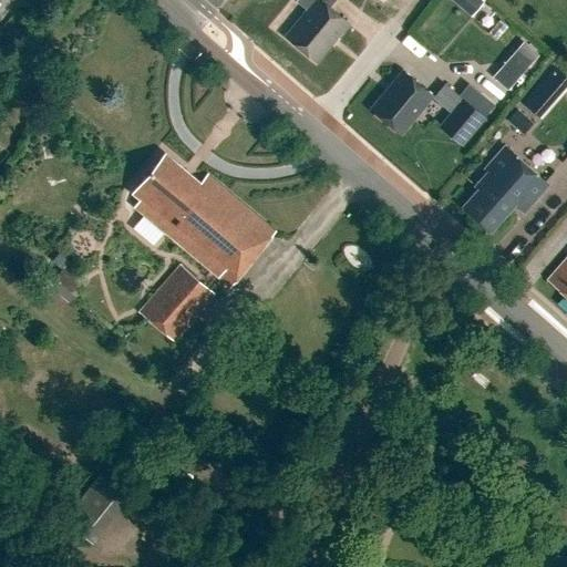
[(297,0),(295,2),(308,12),(286,39),(315,62),(346,24),(329,10),(336,0),(297,0)]
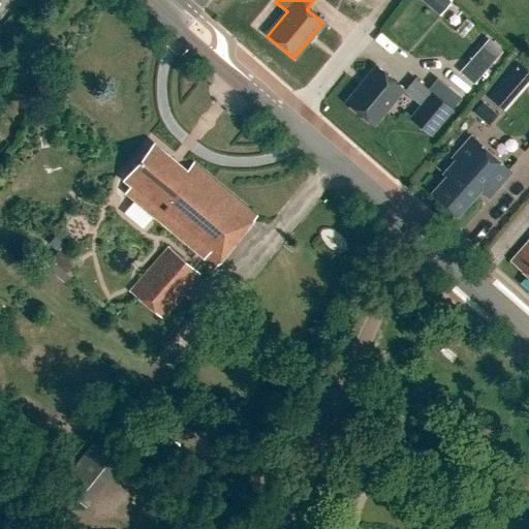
[(452,3),(446,0),(419,0),(439,17),(452,3)]
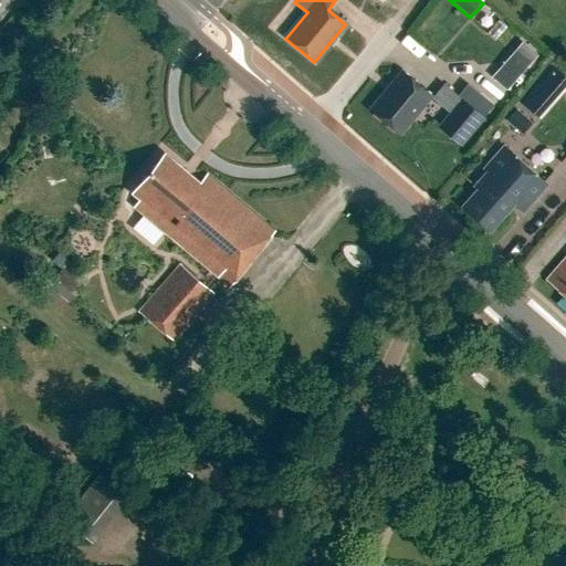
[(565,74),(553,63),(520,102),(541,119),(565,90),(565,74)]
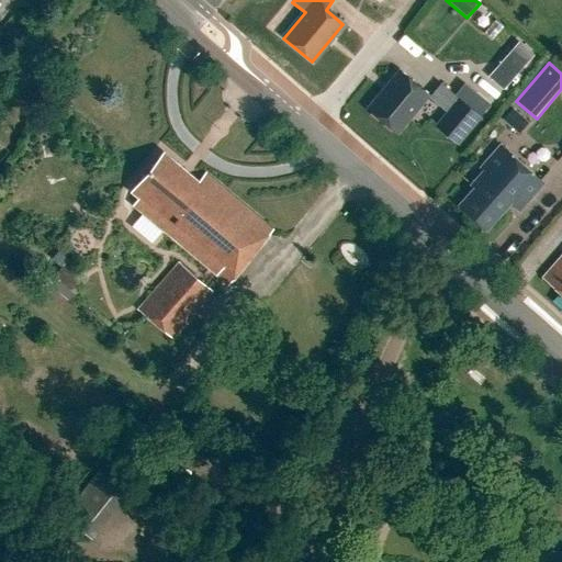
[(400,72),(368,110),(396,133),(427,96),(400,72)]
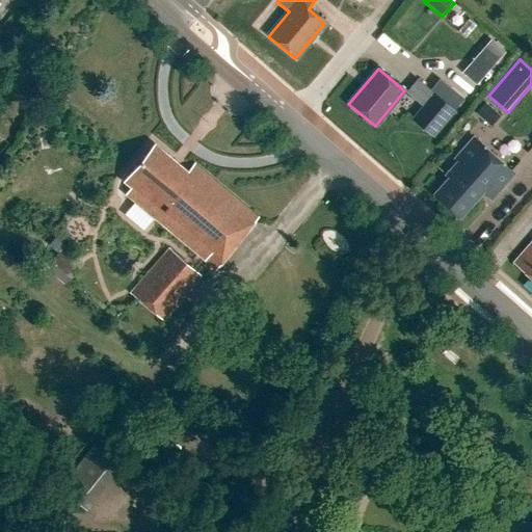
[(433,92),(411,120),(434,138),(456,111),(433,92)]
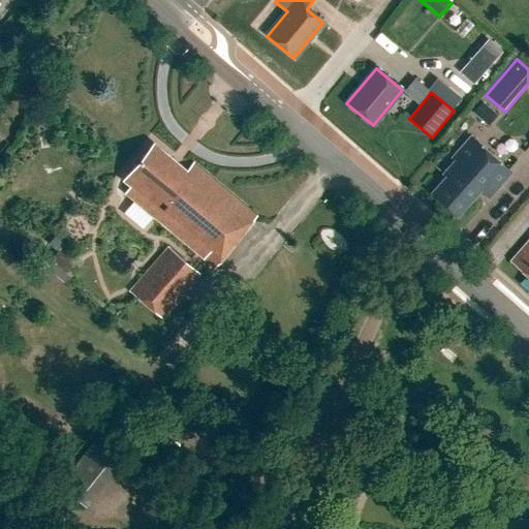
[(453,158),(456,161),(442,175),(445,178),(431,194),(458,217),(480,191),(495,192),(511,173),(471,136),(453,158)]
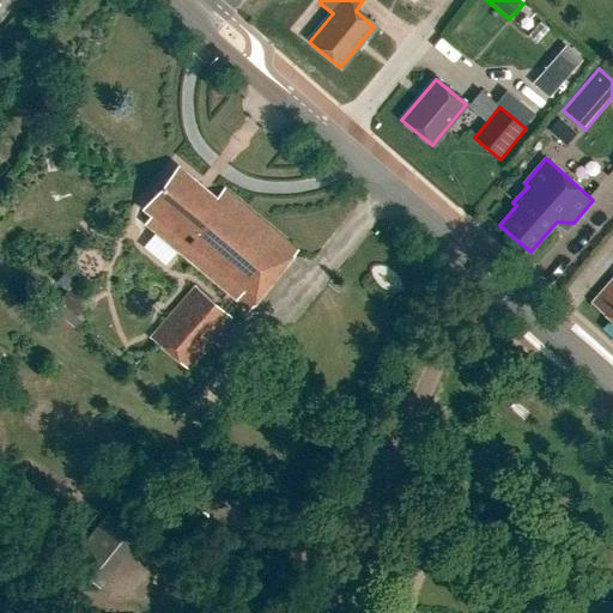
[(235,301),(248,313),(297,252),(224,189),(216,200),(177,167),(141,210),(151,217),(144,225),(235,301)]
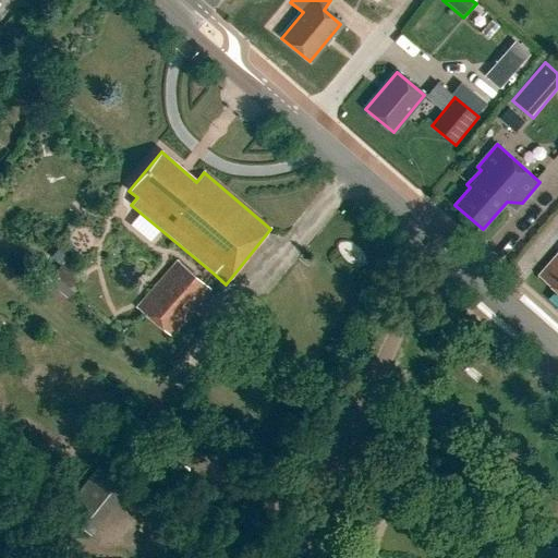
[(557,254),(538,277),(557,294),(557,254)]
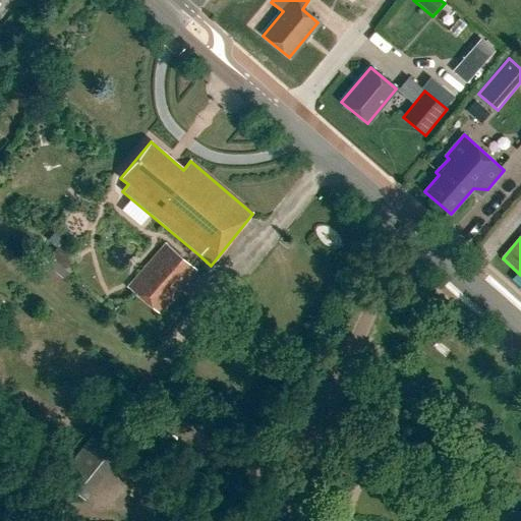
[(188,266),(165,246),(129,288),(160,313),(179,291),(172,285),(188,266)]
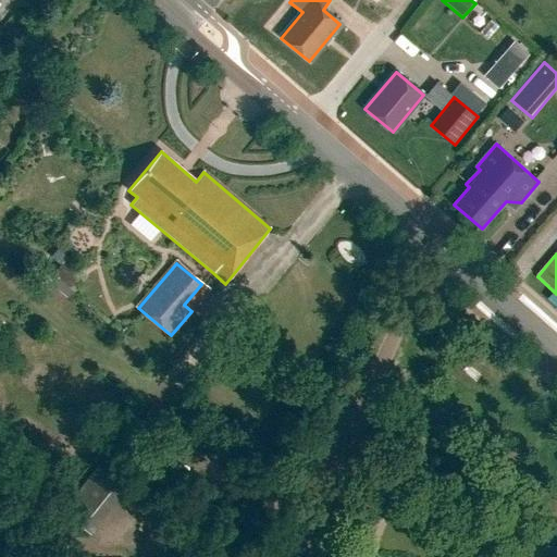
[(100,460),(60,511),(90,535),(131,484),(100,460)]
